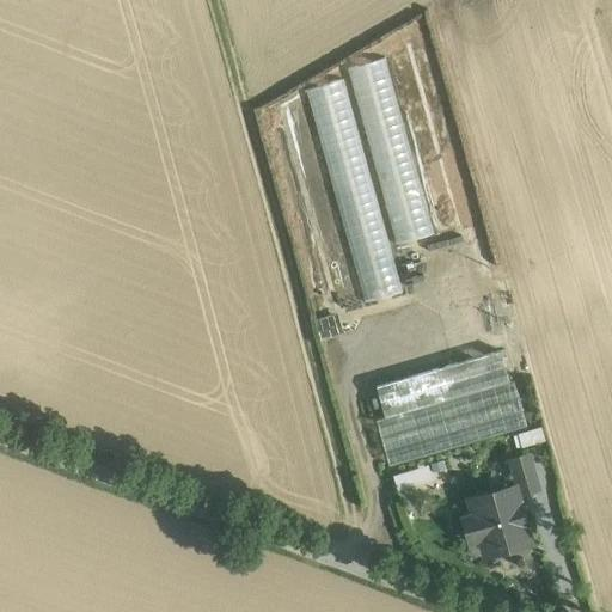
[(477,221),(427,37),(390,47),(440,232),(477,221)]
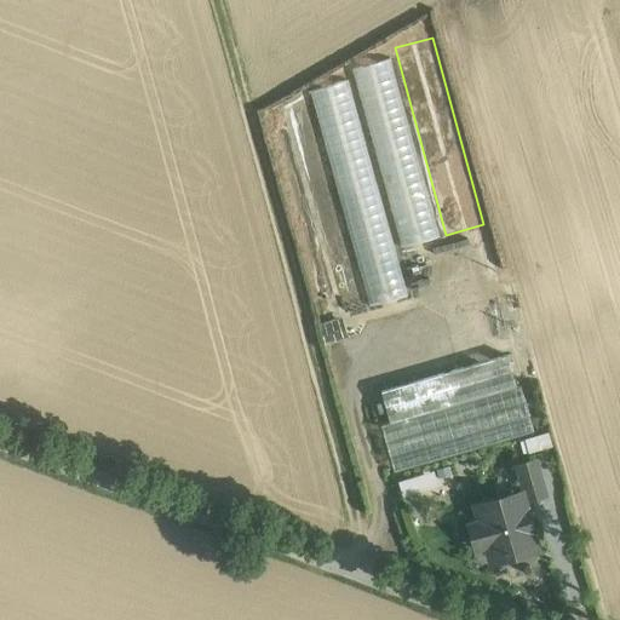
[(440,236),(390,59),(352,70),(402,247),(440,236)]
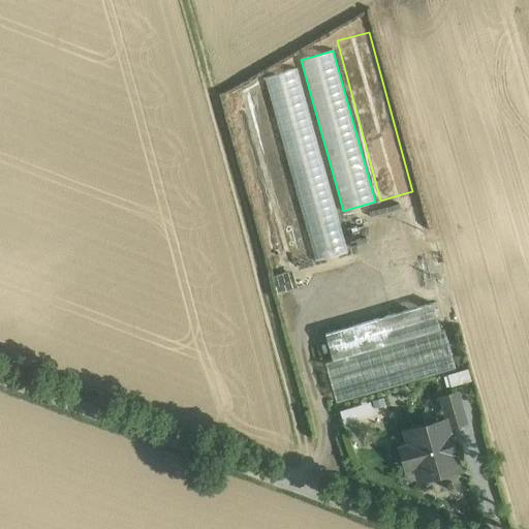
[(348,252),(297,68),(265,79),(316,261),(348,252)]
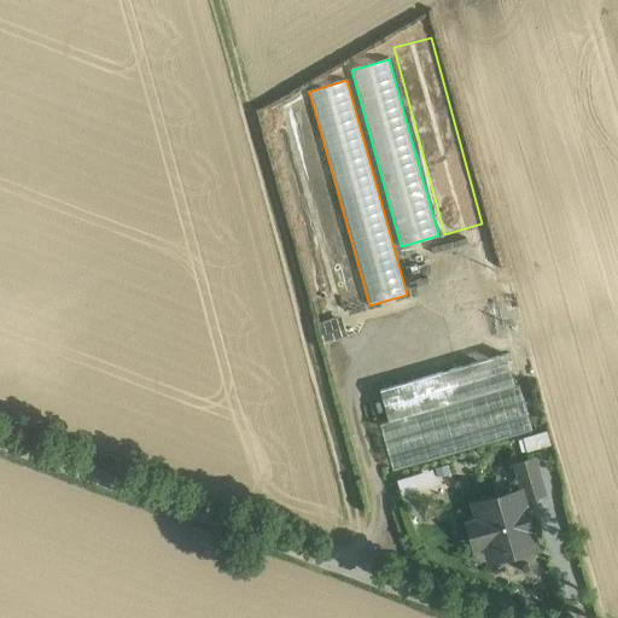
[(360,308),(303,104),(266,114),(322,319),(360,308)]
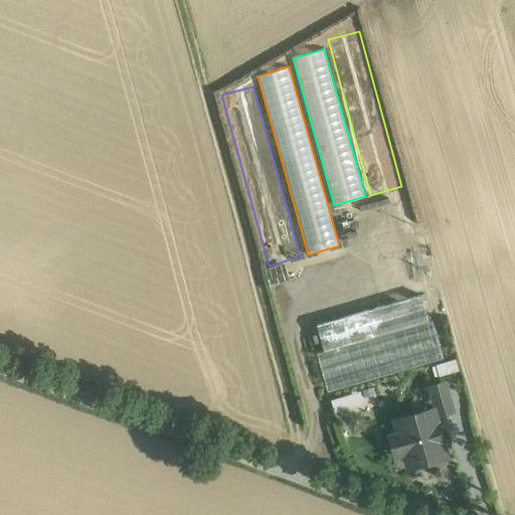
[(421,295),(317,326),(324,352),(317,354),(328,392),(444,358),(433,321),(428,322),(421,295)]
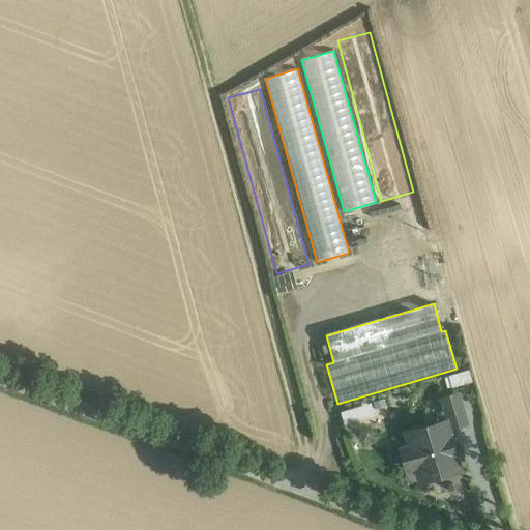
[(467,371),(451,376),(454,387),(470,382),(467,371)]
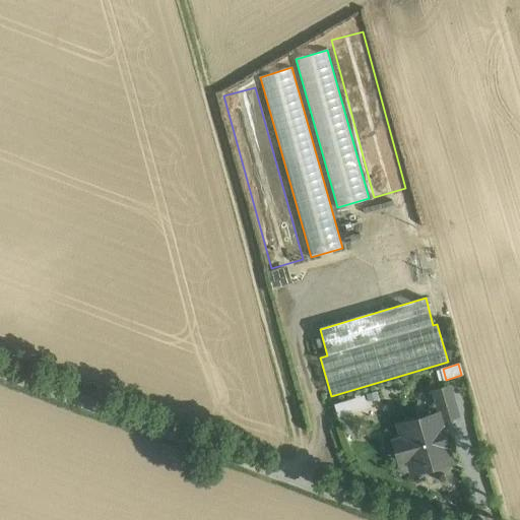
[(449,388),(435,392),(443,419),(456,415),(449,388)]
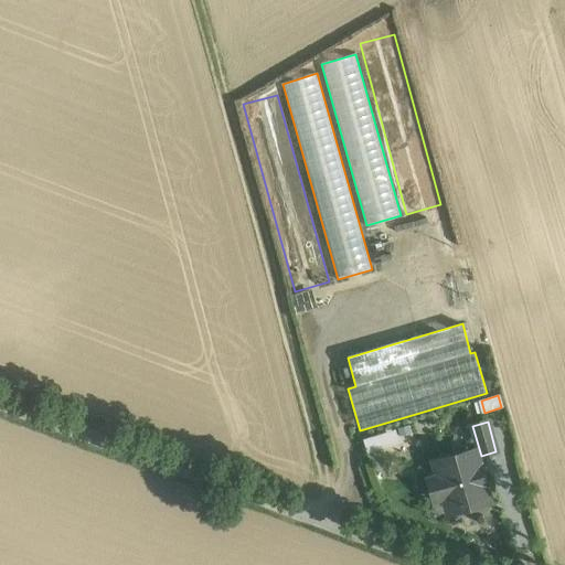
[(394,427),(363,437),(368,452),(400,443),(394,427)]
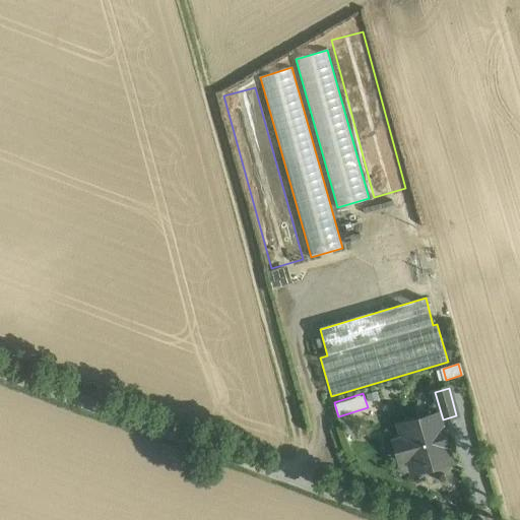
[(436,417),(402,427),(406,440),(397,442),(401,458),(410,456),(414,469),(448,460),(436,417)]
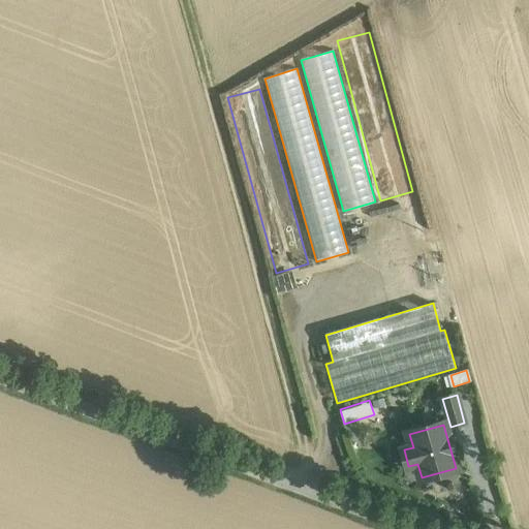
All buildings are outlined.
